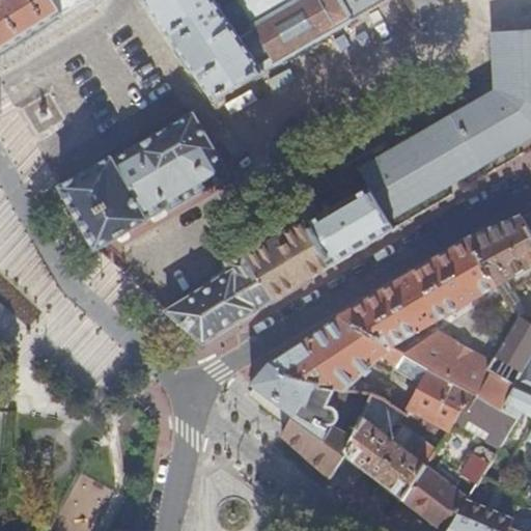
[(0,0),(0,55),(23,42),(54,22),(65,15),(56,0),(0,0)]
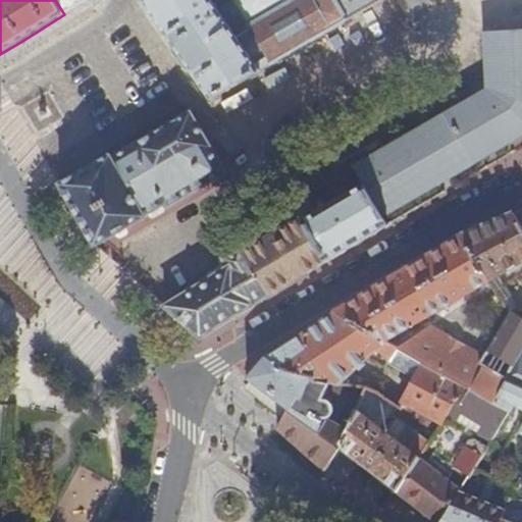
[(55,0),(64,14),(86,0),(55,0)]
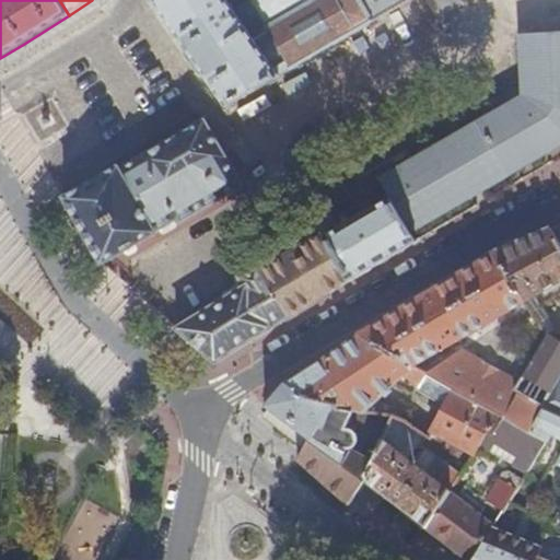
[(155,0),(154,2),(198,67),(226,106),(408,0),(314,0),(268,27),(269,31),(255,38),(228,0),(155,0)]
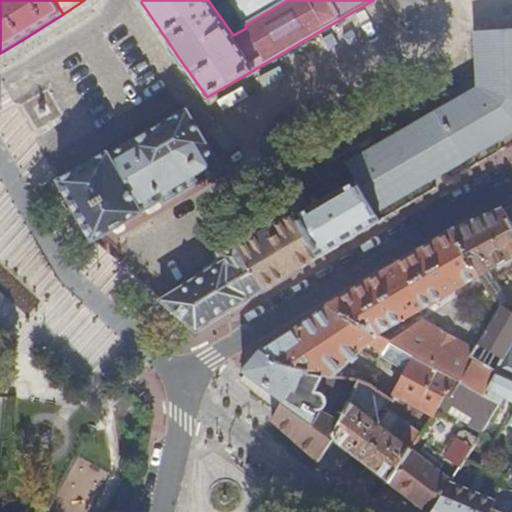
[(230,0),(245,25),(287,0),(230,0)]
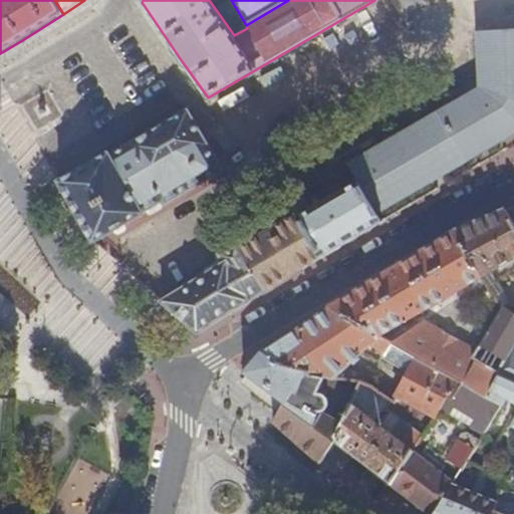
[(394,0),(404,16),(432,1),(430,0),(394,0)]
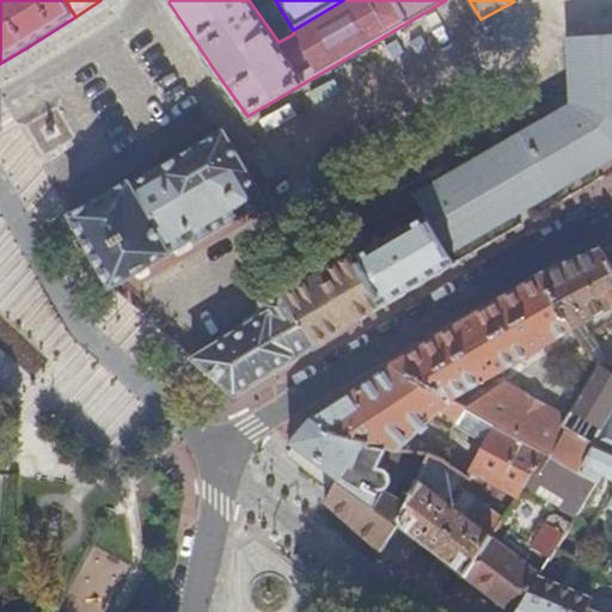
[(427,216),(450,254),(611,158),(611,35),(570,37),(574,105),(416,196),(417,201),(427,216)]
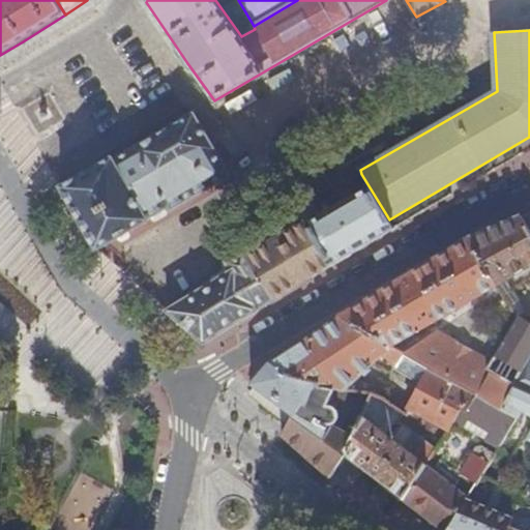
[(231,175),(195,113),(114,159),(113,158),(62,187),(98,249),(123,234),(129,231),(159,212),(169,207),(171,210),(231,175)]
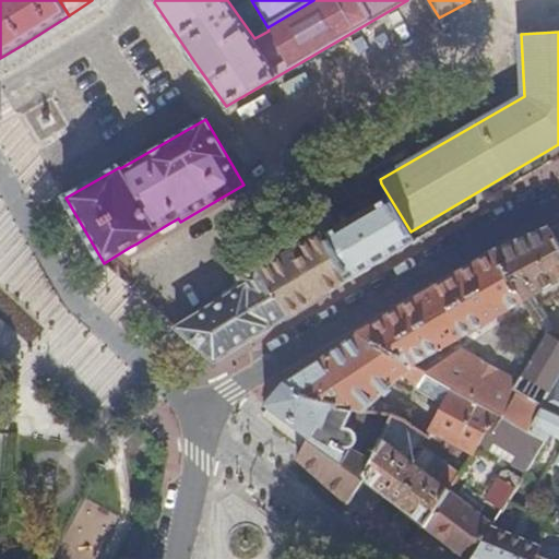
[(381,183),(380,179),(372,167),(359,175),(368,190),(381,183)]
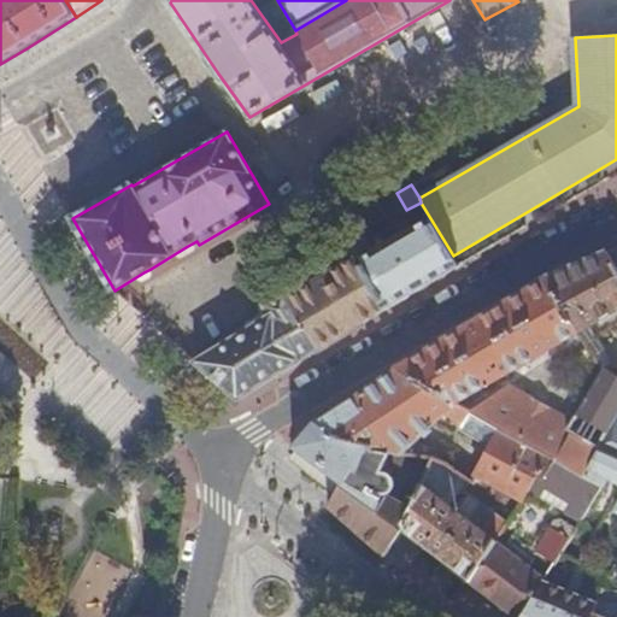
[(287,291),(323,347),(360,324),(425,287),(459,266),(453,256),(430,218),(392,241),(391,238),(386,240),(388,245),(377,251),(362,223),(370,218),(365,211),(323,235),(341,266),(317,281),(313,276),(307,280),(311,285),(304,288),(295,274),(294,274),(292,271),(280,280),(287,291)]
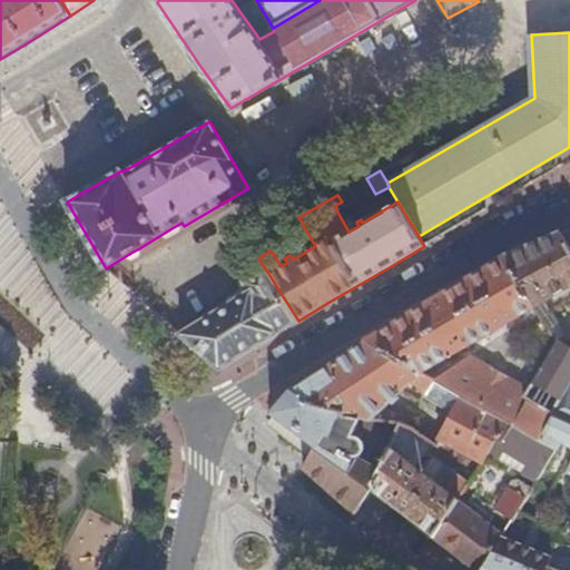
[(510,254),(502,258),(533,307),(557,343),(531,390),(527,399),(552,414),(554,411),(568,386),(569,383),(569,347),(560,342),(569,326),(550,297),(569,285),(569,249),(560,233),(510,254)]
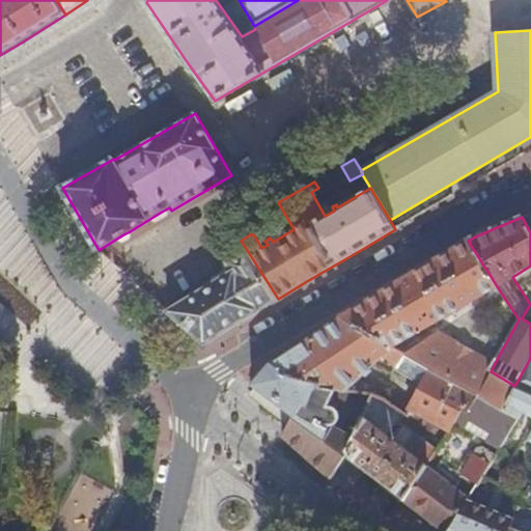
[(399,282),(341,317),(392,346),(440,319),(478,297),(497,286),(468,241),(450,251),(399,282)]
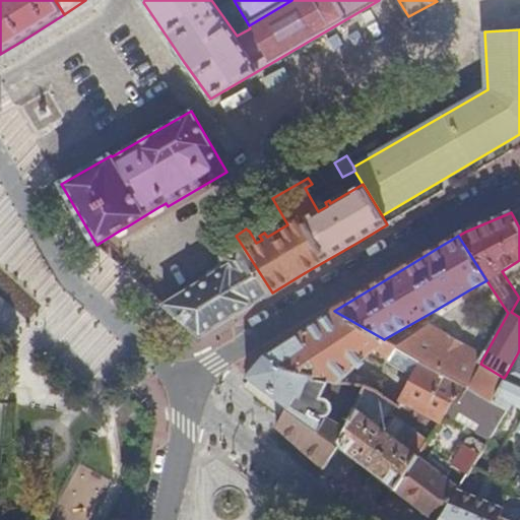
[(229,265),(166,305),(202,336),(238,314),(272,293),(242,245),(222,257),(225,261),(229,265)]
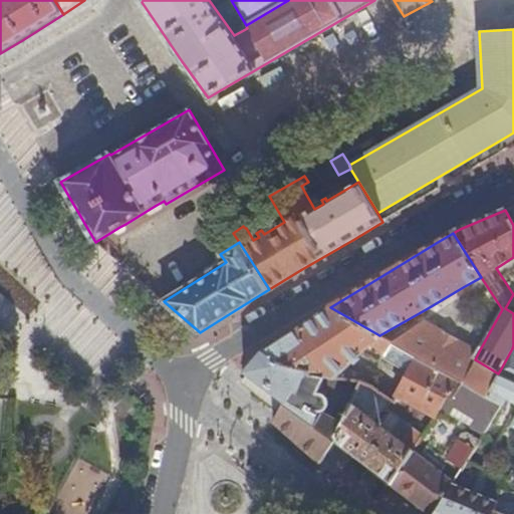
[(296,329),(261,352),(283,367),(358,383),(362,384),(364,376),(343,369),(361,351),(376,362),(378,360),(386,363),(391,359),(409,371),(396,395),(398,396),(434,416),(440,408),(447,397),(453,398),(462,382),(392,341),(379,335),(330,307),(296,329)]
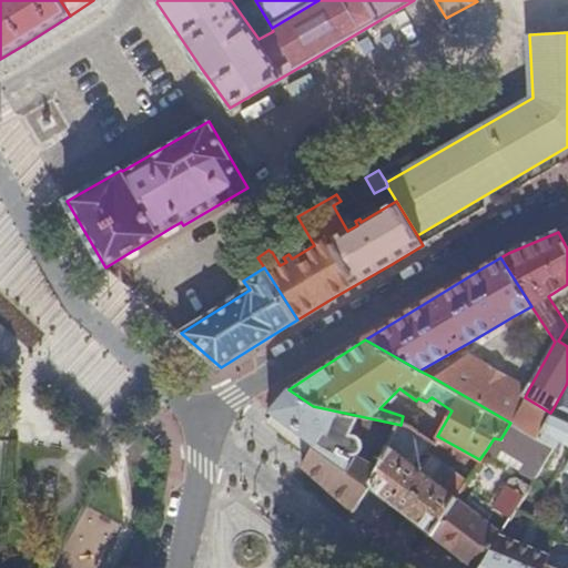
[(470,354),(433,377),(510,423),(536,438),(550,413),(525,397),(529,388),(470,354)]
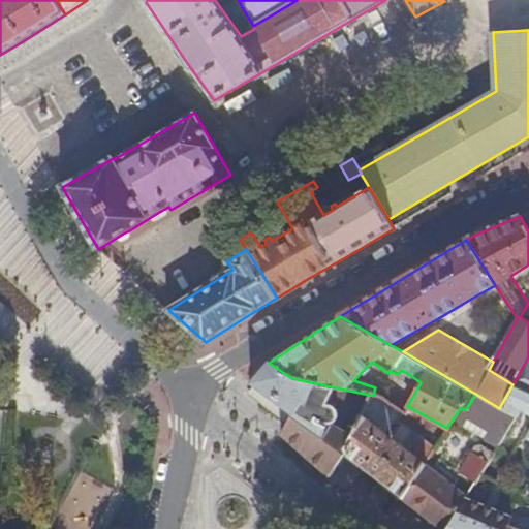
[(528,360),(527,359),(515,381),(528,387),(528,360)]
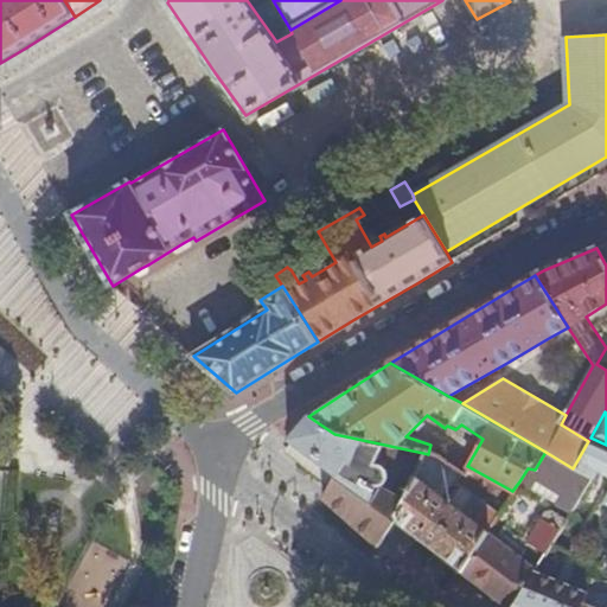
[(345,518),(379,547),(395,522),(423,453),(334,434),(308,416),(295,434),(289,441),(334,475),(323,499),(345,518)]
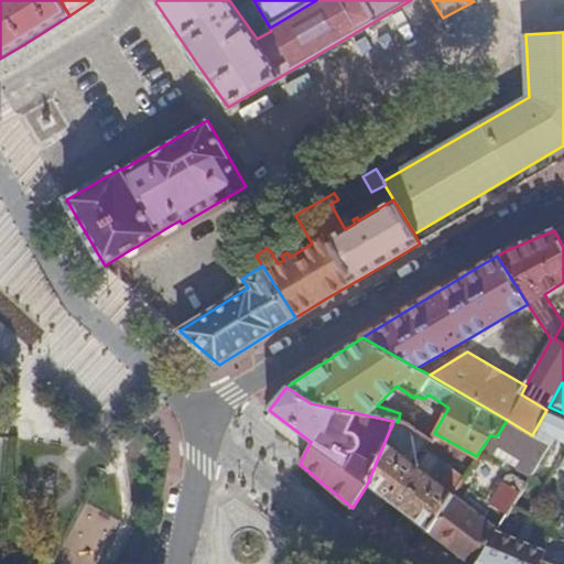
[(546,410),(532,435),(550,445),(551,446),(554,440),(563,443),(563,461),(561,468),(563,469),(563,413),(549,407),(546,410)]
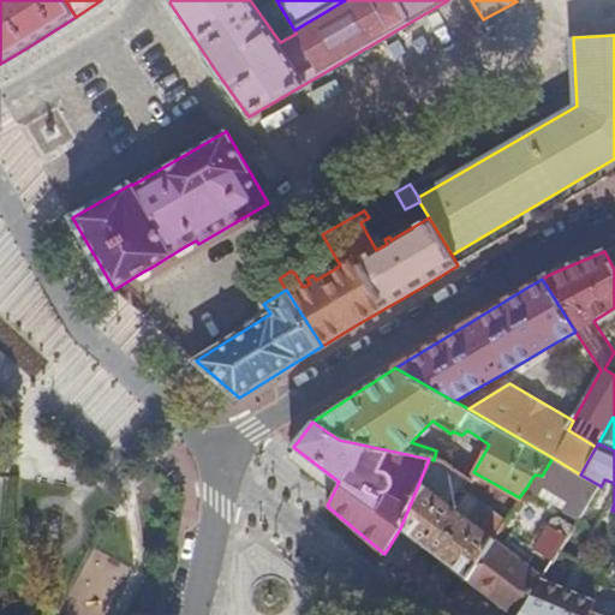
[(580,475),(553,458),(542,476),(535,475),(526,488),(541,497),(545,489),(569,503),(566,512),(578,520),(599,485),(580,475)]
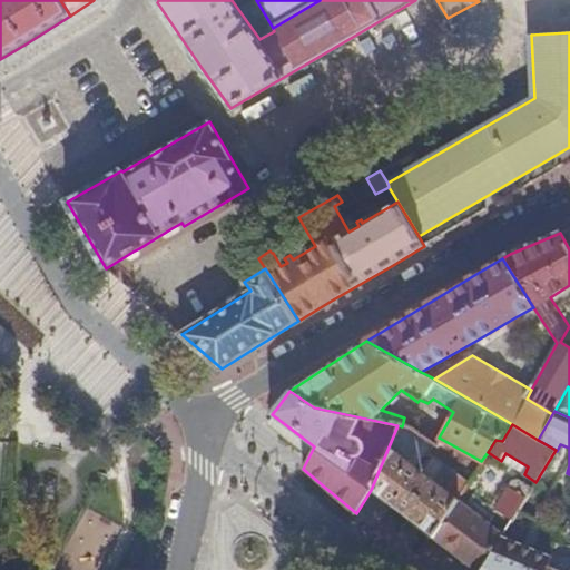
[(397,425),(371,490),(400,511),(434,538),(454,505),(481,461),(441,439),(435,446),(433,445),(428,453),(451,471),(444,482),(445,483),(442,488),(423,473),(428,468),(423,464),(419,471),(408,462),(424,439),(410,429),(402,426),(397,425)]
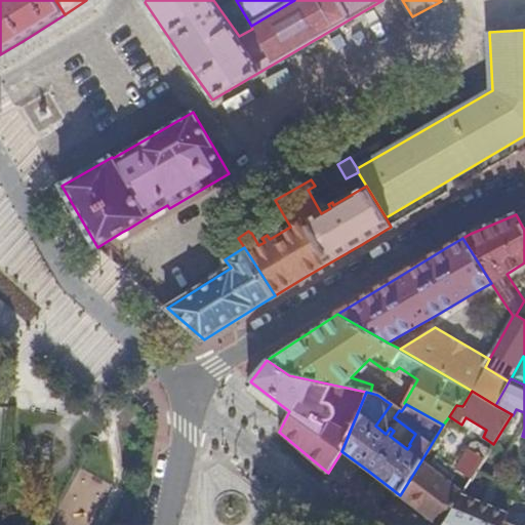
[(444,431),(437,447),(451,453),(457,437),(444,431)]
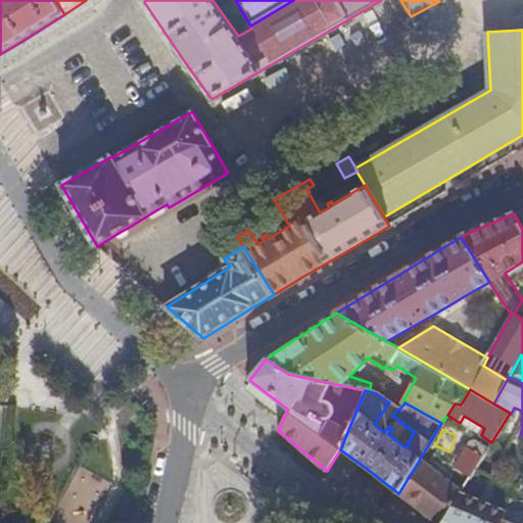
[(455,465),(471,476),(483,458),(465,446),(455,465)]
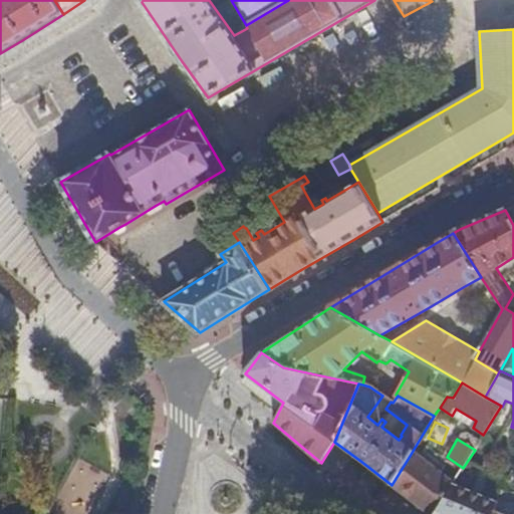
[(410,456),(392,485),(411,499),(429,512),(427,513),(434,513),(453,485),(454,484),(433,467),(430,472),(410,456)]
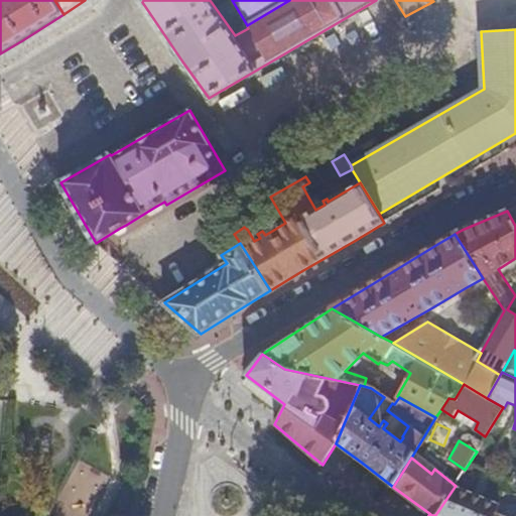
[(455,487),(435,515),(494,515),(496,511),(499,504),(455,487)]
